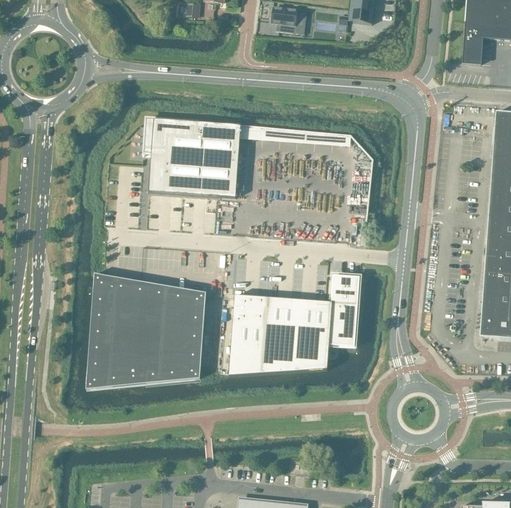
[(352,0),(350,19),(374,22),(376,0),(352,0)]
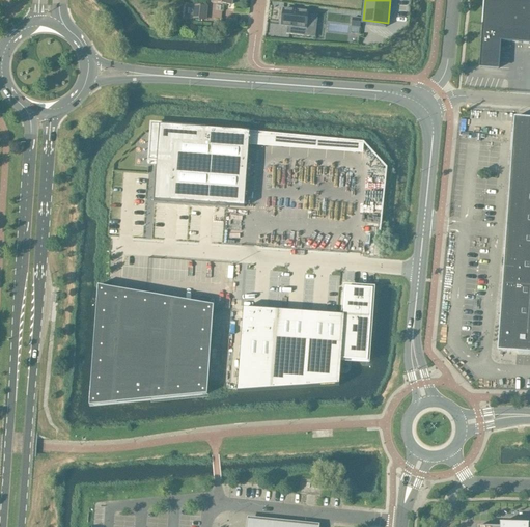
[(482,36),(480,63),(499,64),(499,63),(501,40),(501,38),(502,38),(502,37),(511,38),(529,39),(529,0),(483,0),(482,21),(481,36),(482,36)]
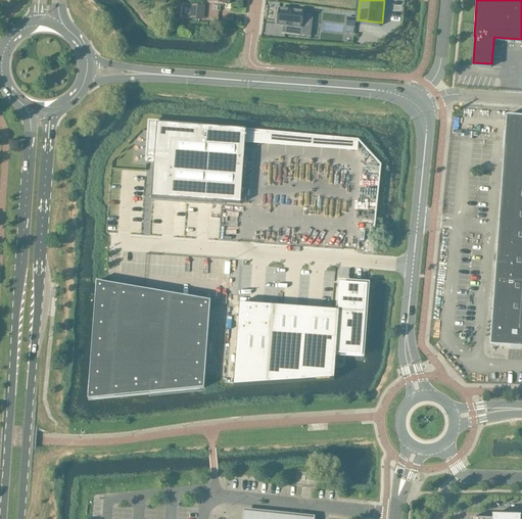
[(201,16),(203,2),(192,1),(190,14),(201,16)]
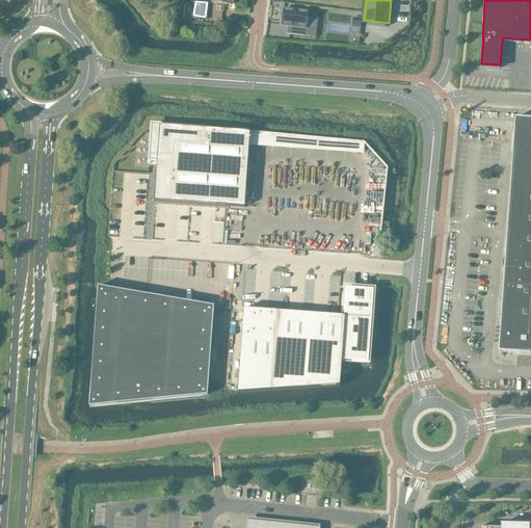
[(284,7),(283,15),(284,15),(283,22),(289,22),(288,30),(317,34),(319,10),(285,6),(285,8),(284,7)]
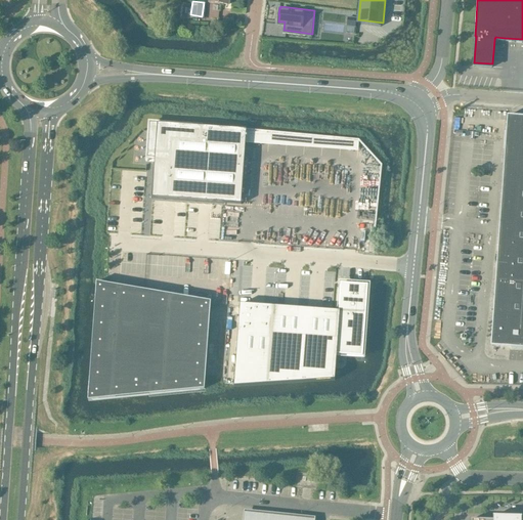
[(349,14),(348,23),(356,24),(357,15),(349,14)]
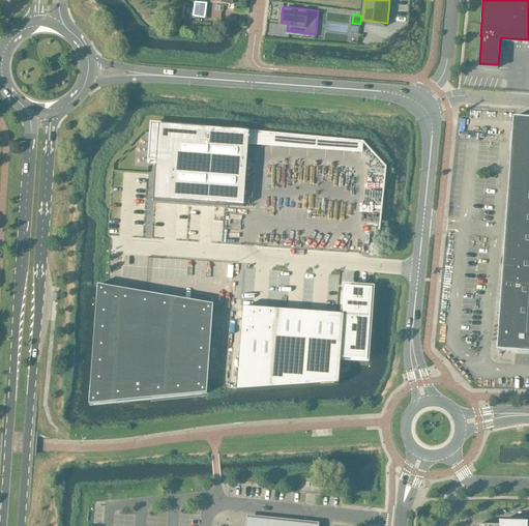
[(528,114),(513,114),(503,264),(497,347),(518,348),(528,349),(528,114)]
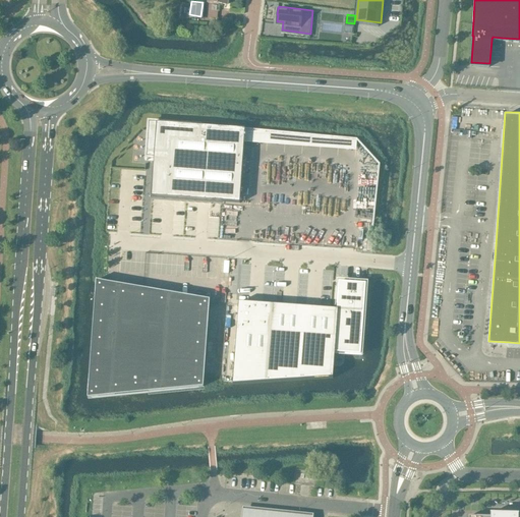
[(150,119),(147,155),(155,155),(152,193),(240,199),(245,126),(201,123),(150,119)]
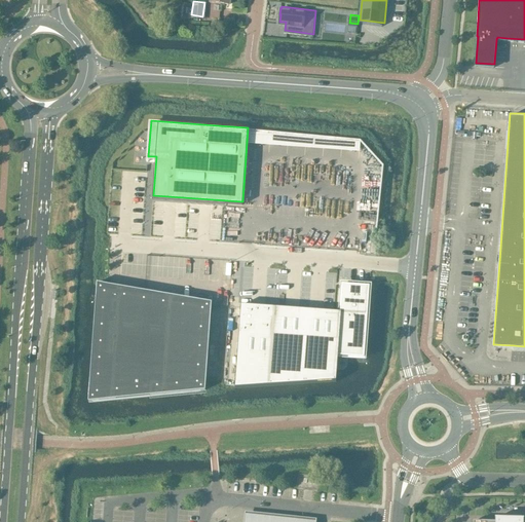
[(89,399),(205,387),(213,299),(120,293),(98,280),(89,399)]
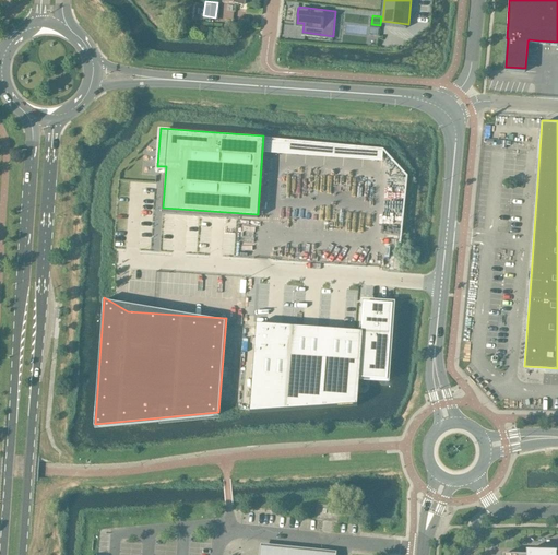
[(257,320),(250,409),(358,401),(359,374),(388,376),(393,300),(365,298),(363,328),(257,320)]
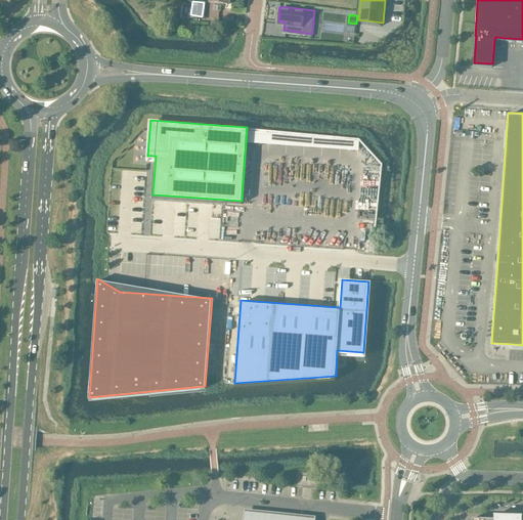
[(312,519),(313,517),(247,511),(246,519),(312,519)]
